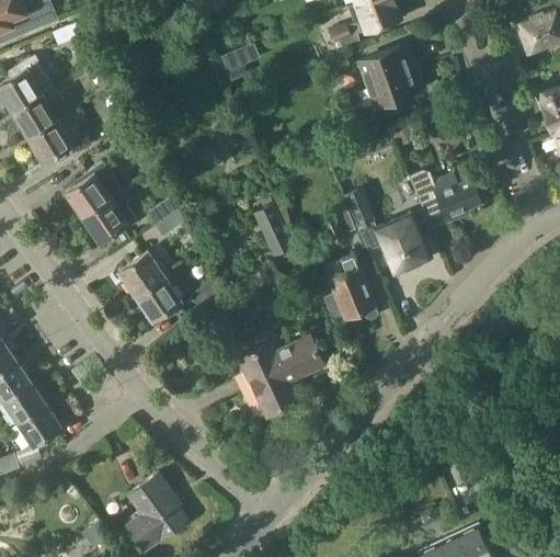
[(0,46),(58,22),(49,1),(47,1),(48,3),(25,13),(20,0),(0,0),(0,46)]
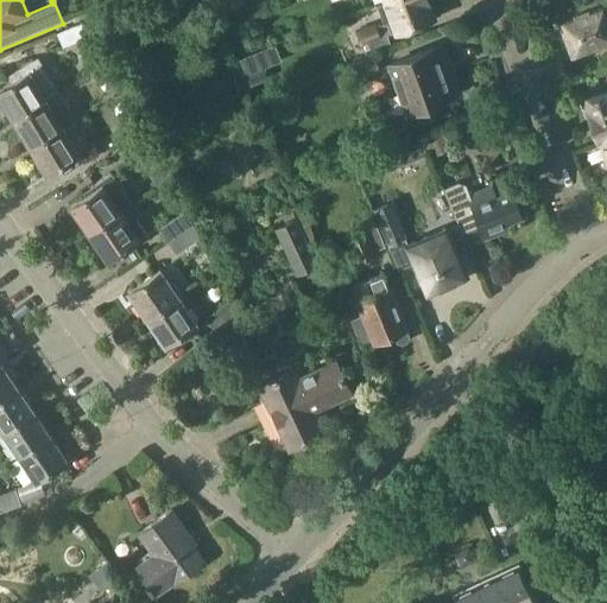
[(213,0),(220,16),(245,6),(242,0),(213,0)]
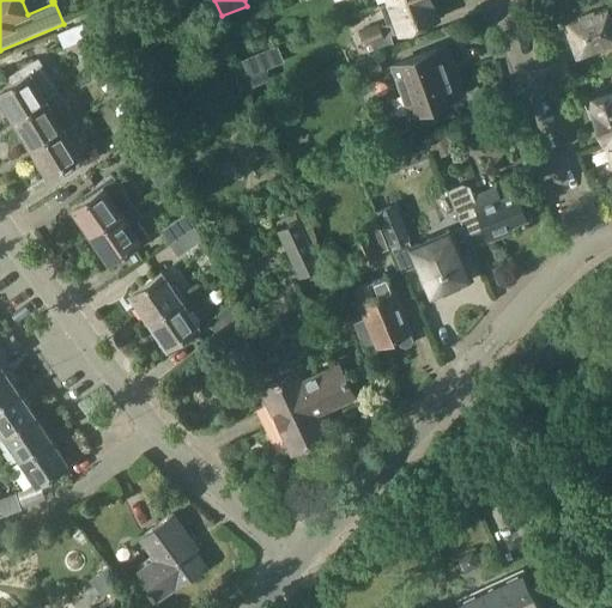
[(346,0),(347,4),(357,0),(385,0),(388,6),(379,10),(380,11),(410,0),(346,0)]
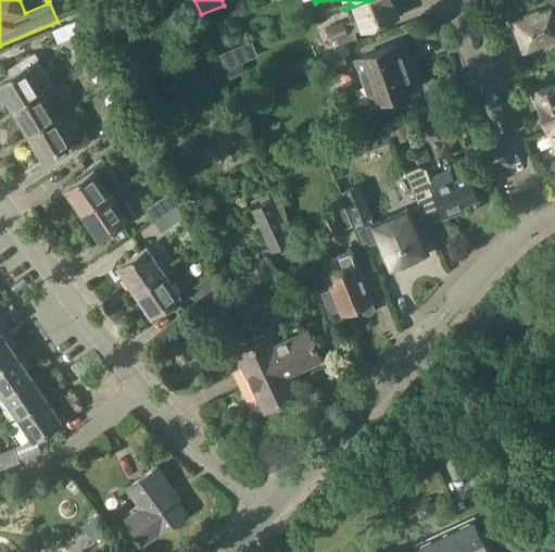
[(357,35),(363,33),(363,35),(395,22),(391,11),(394,1),(393,0),(371,0),(344,10),(351,26),(353,25),(357,35)]
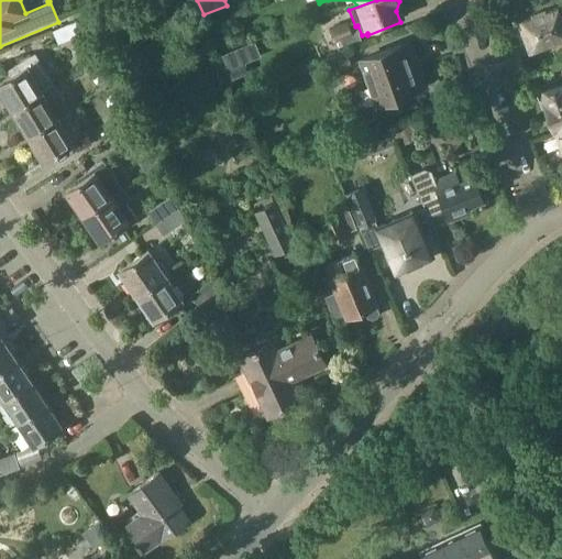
[(529,20),(518,24),(529,56),(561,44),(561,26),(561,25),(561,0),(553,4),(557,11),(544,14),(542,8),(527,13),(529,20)]
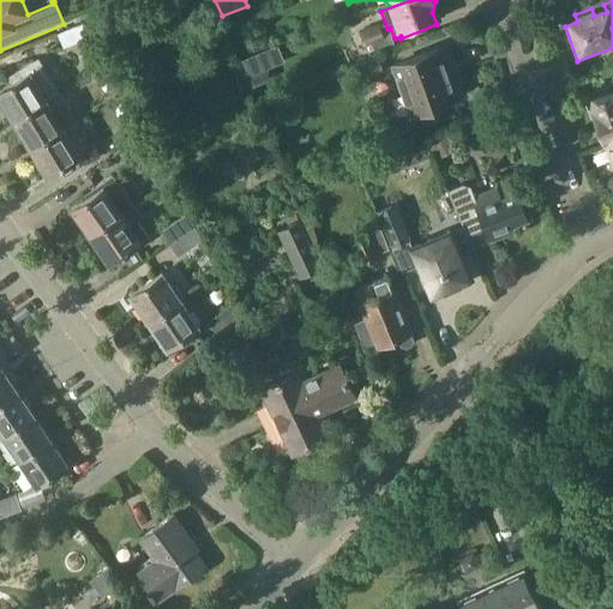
[(83,26),(56,37),(62,52),(89,41),(83,26)]
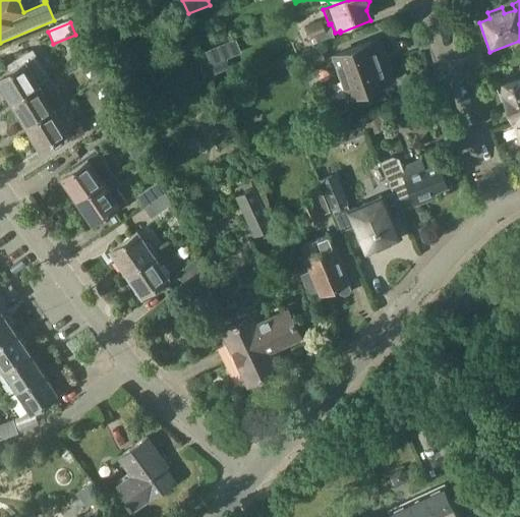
[(313,52),(335,45),(331,34),(326,35),(323,24),(304,31),(308,44),(310,43),(313,52)]
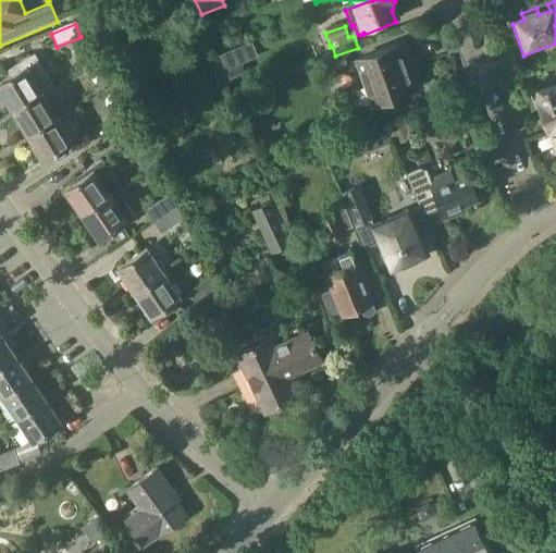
[(397,49),(357,63),(362,77),(360,81),(362,86),(366,88),(373,108),(397,99),(400,100),(406,99),(408,95),(414,93),(412,91),(421,88),(416,73),(407,76),(397,49)]
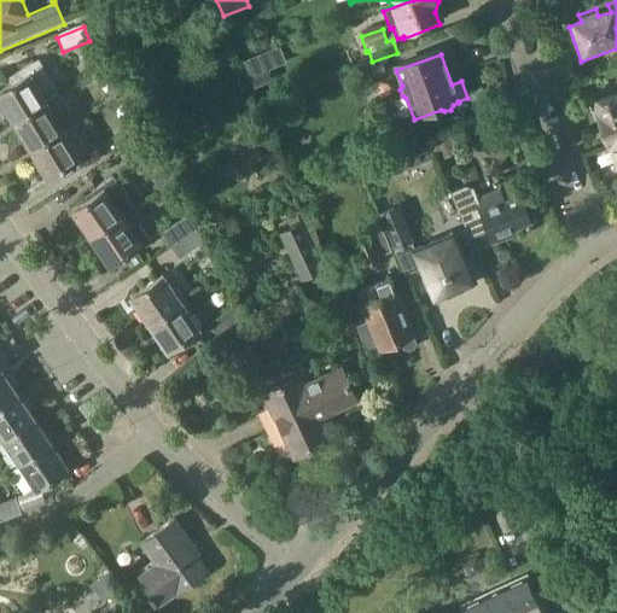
[(347,73),(351,88),(385,76),(380,60),(347,73)]
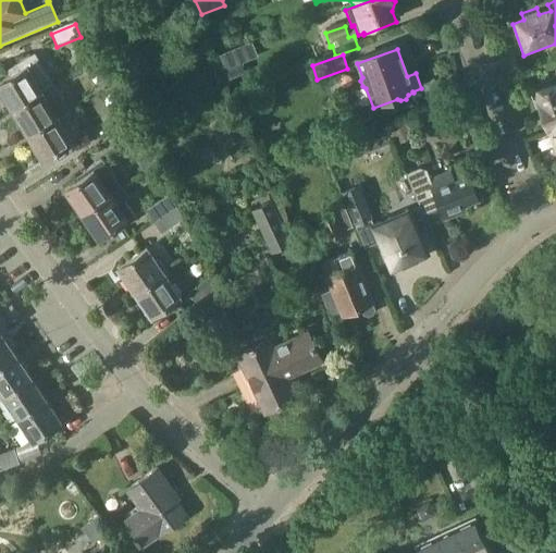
[(52,87),(52,86),(34,56),(12,69),(16,74),(0,83),(0,94),(11,113),(52,87)]
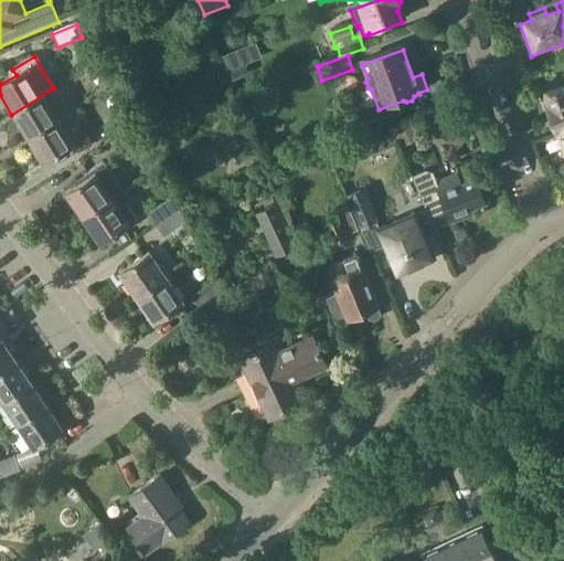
[(83,71),(89,81),(103,73),(97,63),(83,71)]
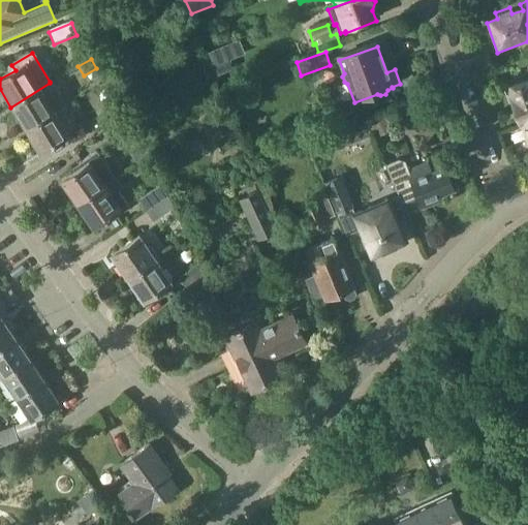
[(50,83),(10,107),(25,131),(64,106),(50,83)]
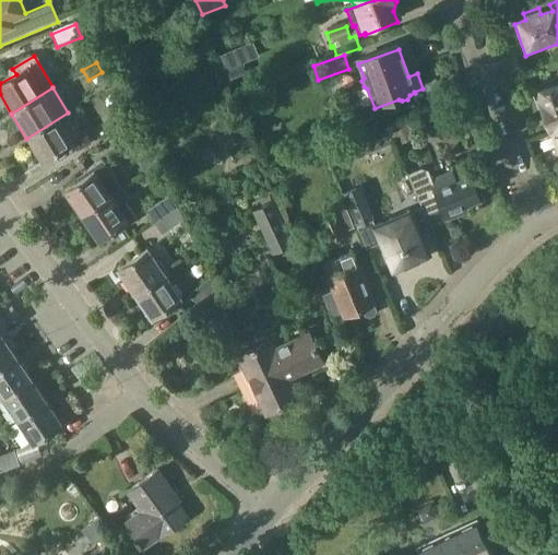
[(554,134),(557,132),(557,87),(535,96),(550,136),(554,134)]
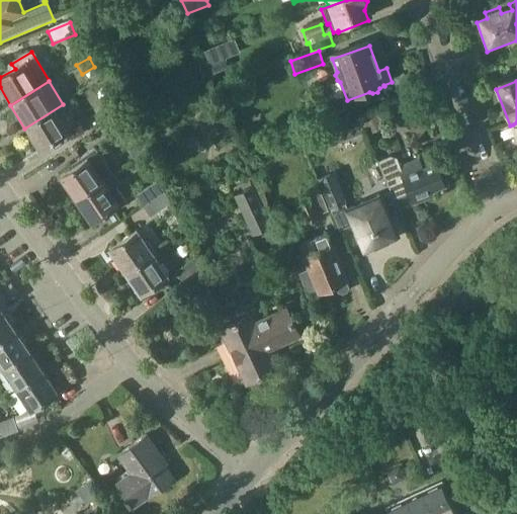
[(63,104),(24,129),(38,152),(77,129),(63,104)]
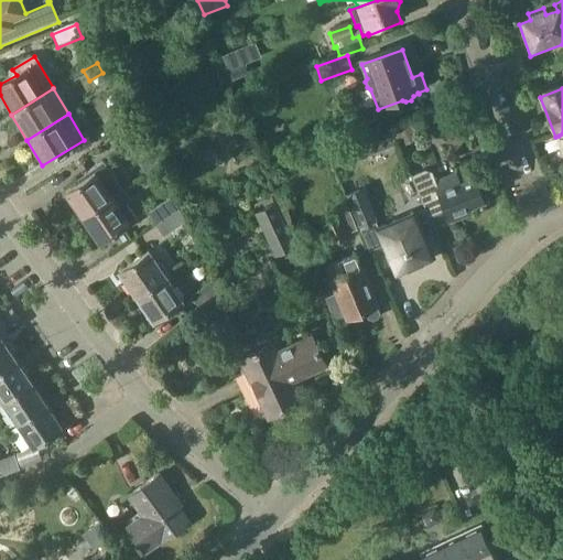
[(391,132),(396,143),(423,131),(419,120),(391,132)]
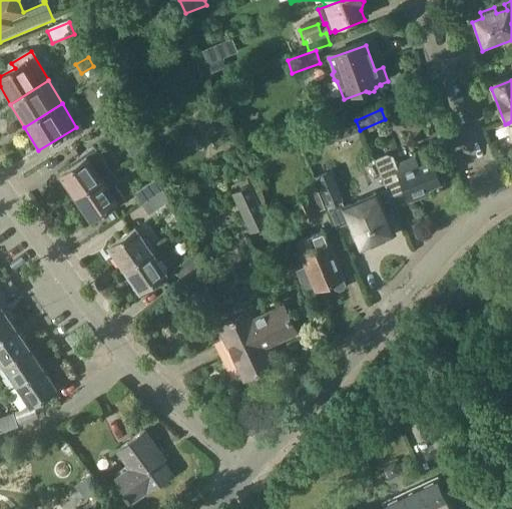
[(343,123),(349,139),(360,134),(354,119),(343,123)]
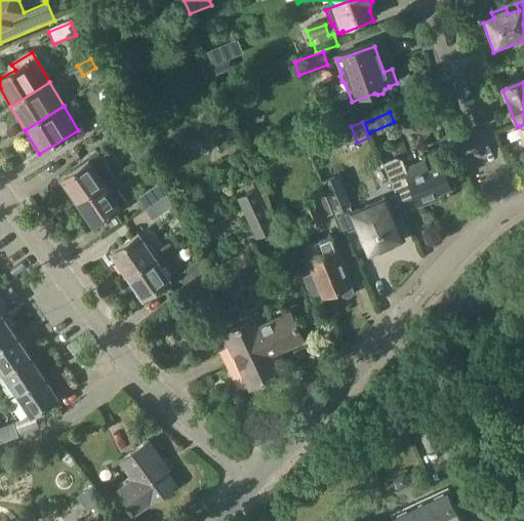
[(254,142),(247,146),(250,152),(257,149),(258,149),(254,142)]
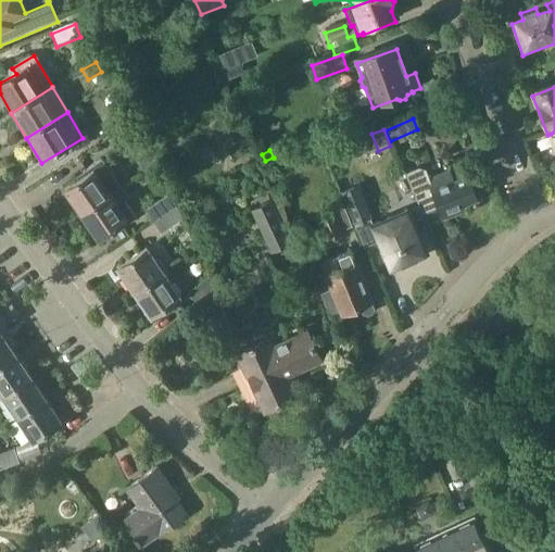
[(80,215),(109,197),(120,189),(100,161),(74,178),(76,182),(63,190),(80,215)]
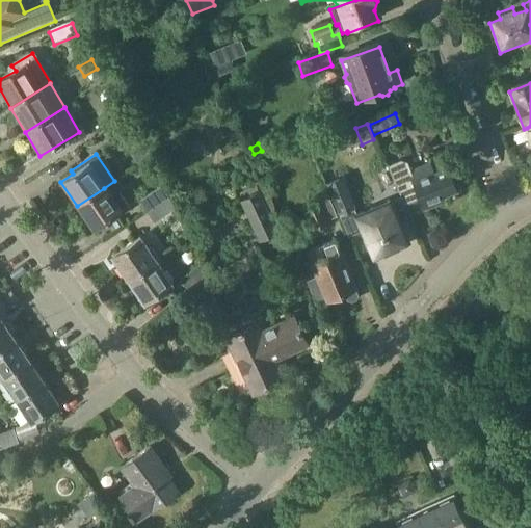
[(449,168),(433,175),(429,165),(409,173),(406,165),(399,163),(387,168),(403,207),(418,202),(422,214),(446,205),(444,200),(458,194),(449,168)]
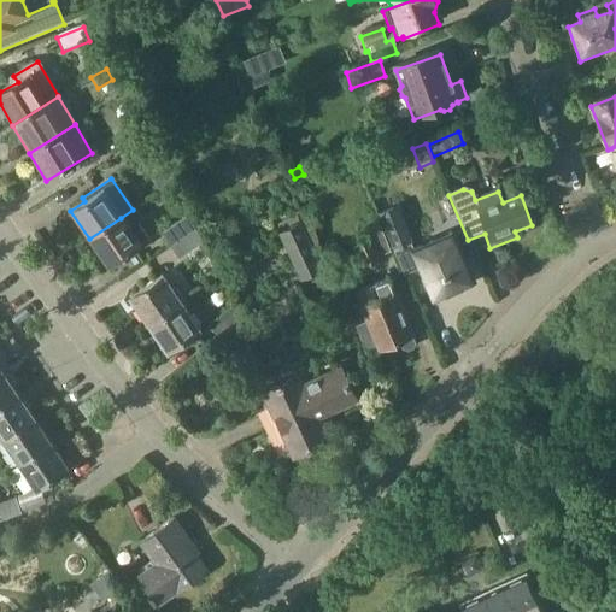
[(394,257),(412,249),(398,209),(379,216),(394,257)]
